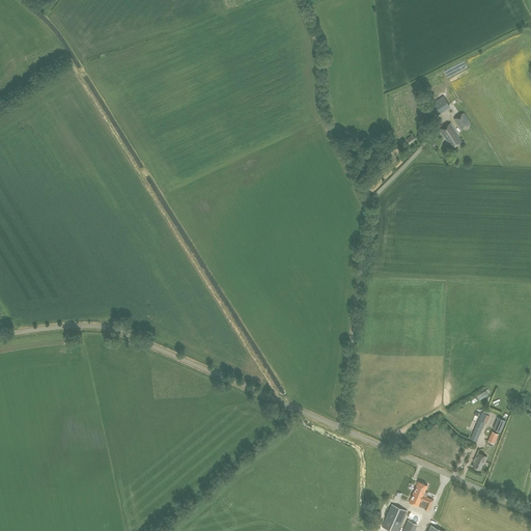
[(431,116),(449,105),(443,95),(426,107),(431,116)]
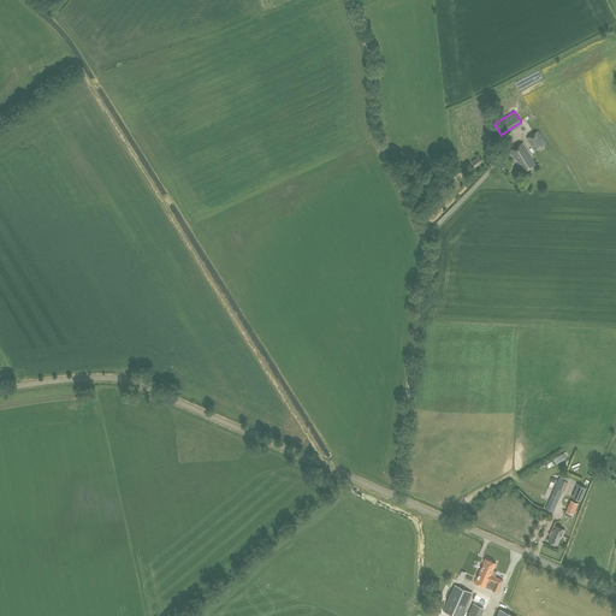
[(527,138),(534,149),(545,142),(538,131),(527,138)]
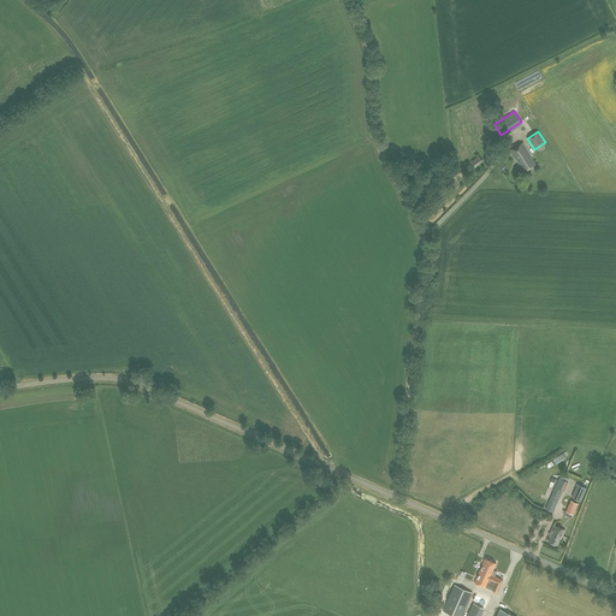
[(521,163),(526,171),(535,164),(531,157),(532,155),(522,142),(510,150),(520,164),(521,163)]
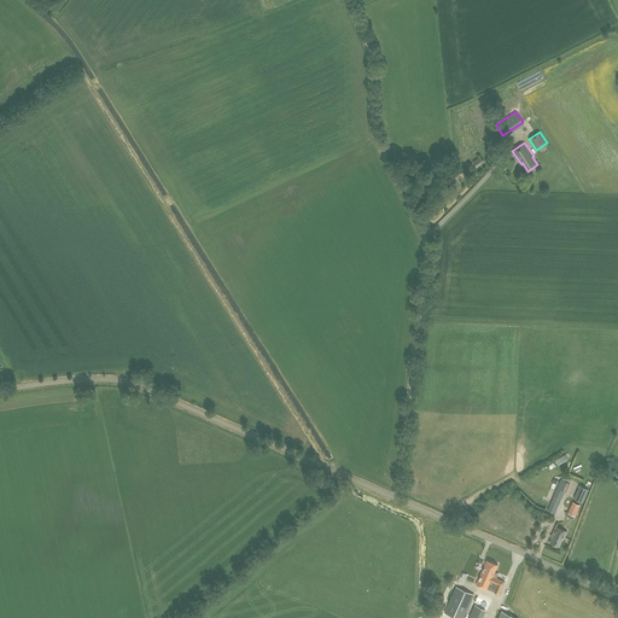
[(481,156),(472,162),(477,168),(484,162),(481,156)]
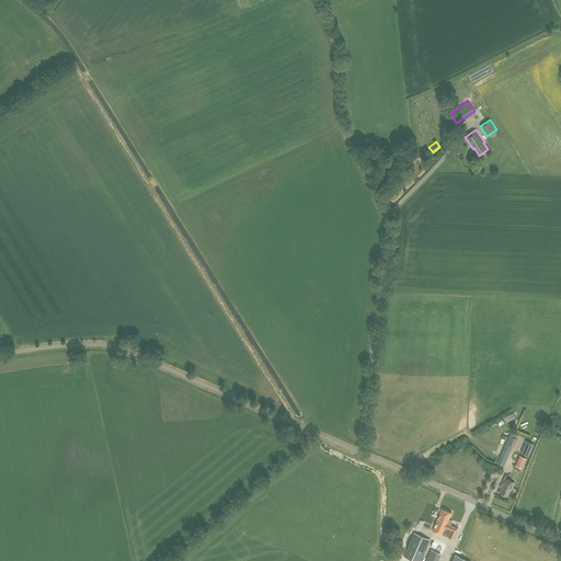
[(510,435),(496,464),(503,467),(512,446),(513,446),(517,438),(510,435)]
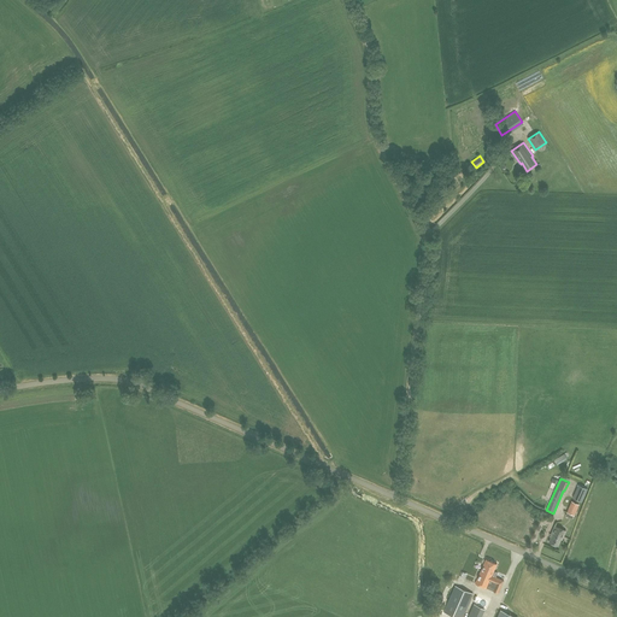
[(582,483),(576,498),(583,501),(589,487),(582,483)]
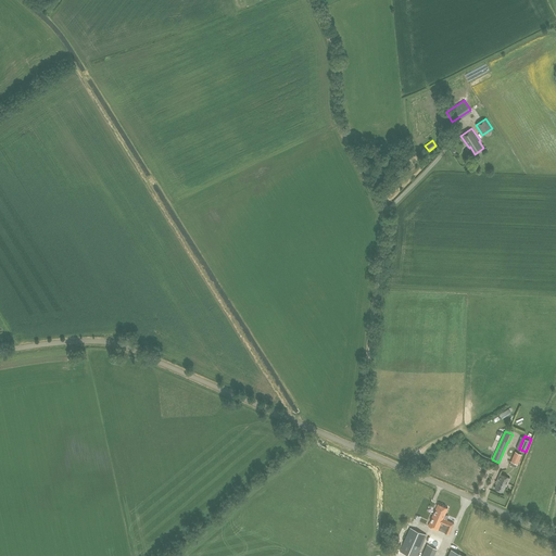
[(515,451),(510,462),(517,465),(521,454),(515,451)]
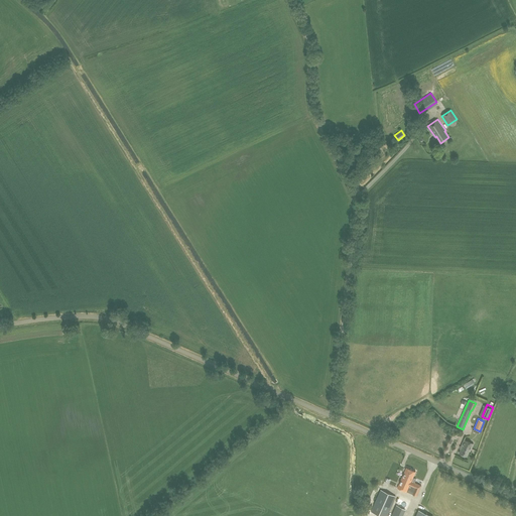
[(462,447),(460,454),(467,457),(469,450),(470,452),(473,443),(464,439),(461,446),(462,447)]
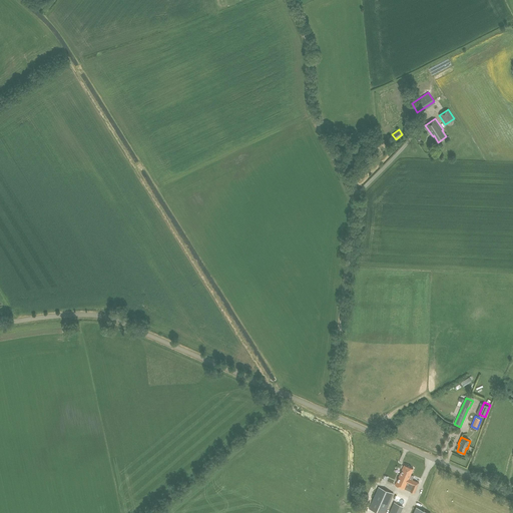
[(409,477),(413,468),(404,464),(395,485),(414,493),(419,483),(409,479),(410,478),(409,477)]
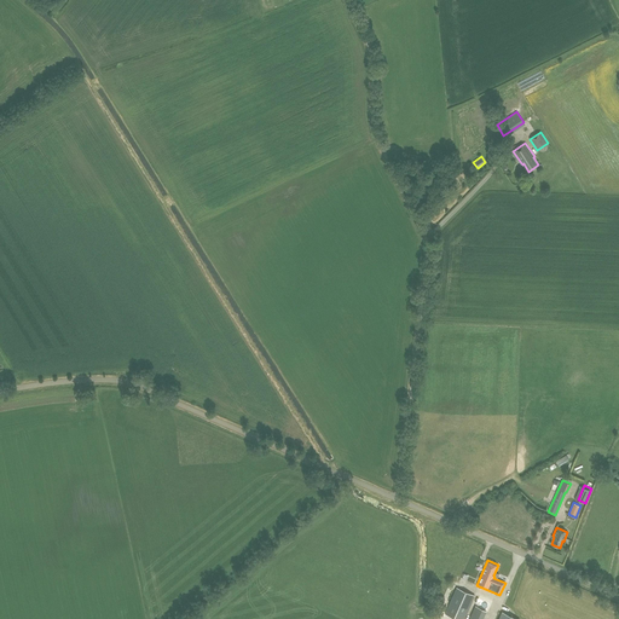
[(457,618),(463,618),(474,595),(456,588),(445,614),(457,618)]
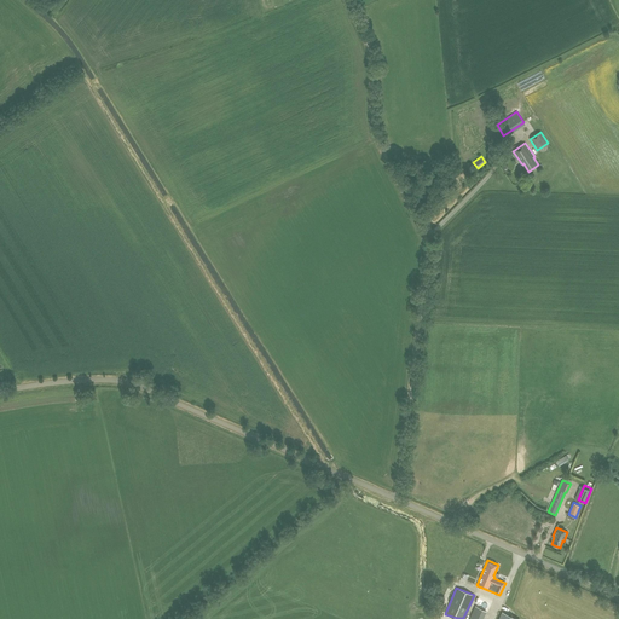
[(489,606),(491,600),(481,594),(478,600),(489,606)]
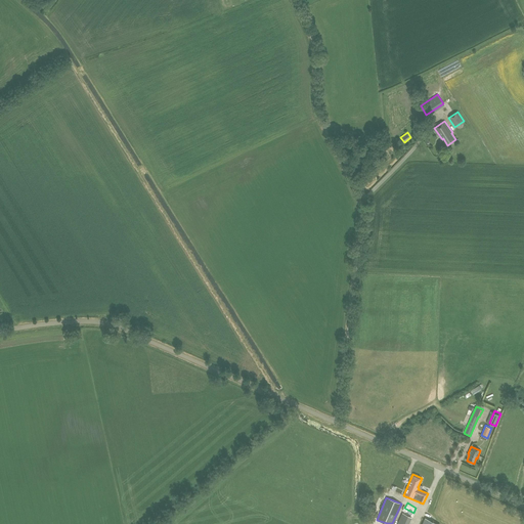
[(408,523),(412,515),(404,511),(398,523),(408,523)]
